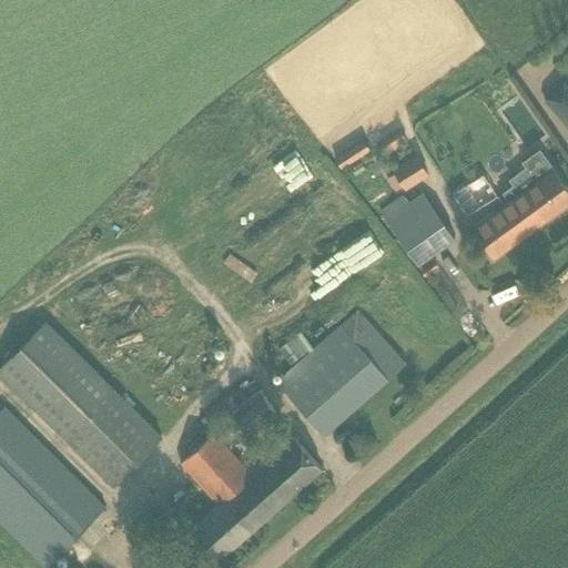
[(544,101),(556,114),(567,103),(567,89),(563,84),(544,101)]
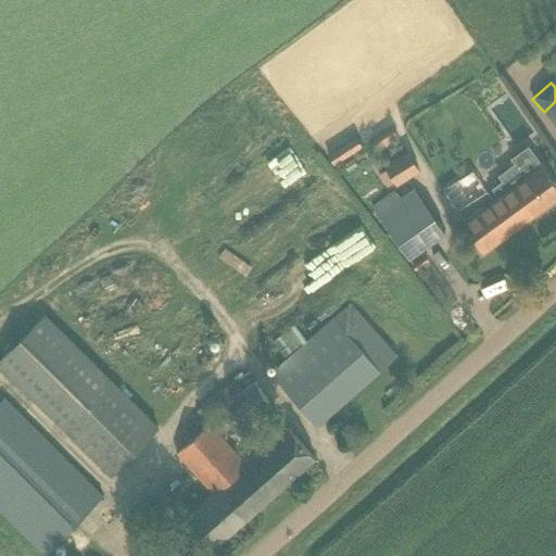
[(391,128),(371,140),(373,141),(378,151),(397,138),(391,128)]
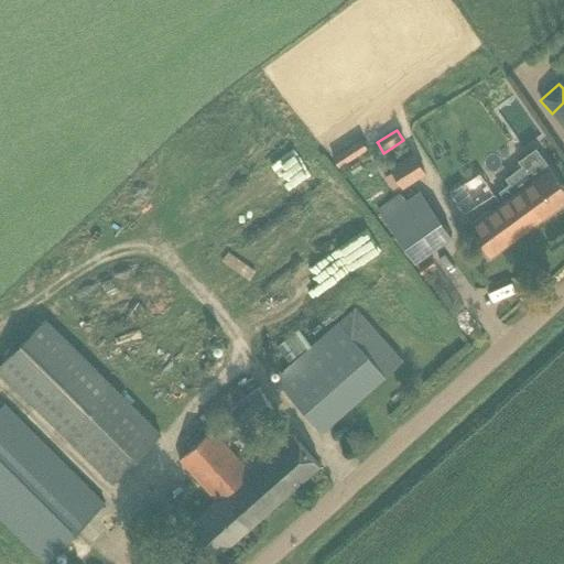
[(361,140),(332,159),(338,167),(367,149),(361,140)]
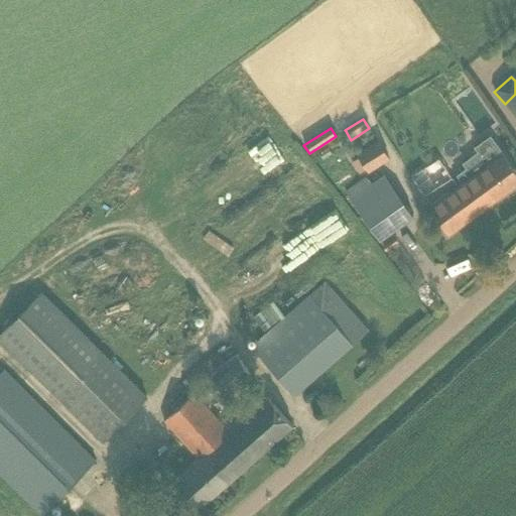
[(462,183),(428,208),(447,234),(515,183),(515,174),(501,154),(489,137),(473,148),(476,153),(462,163),(465,168),(456,175),(462,183)]
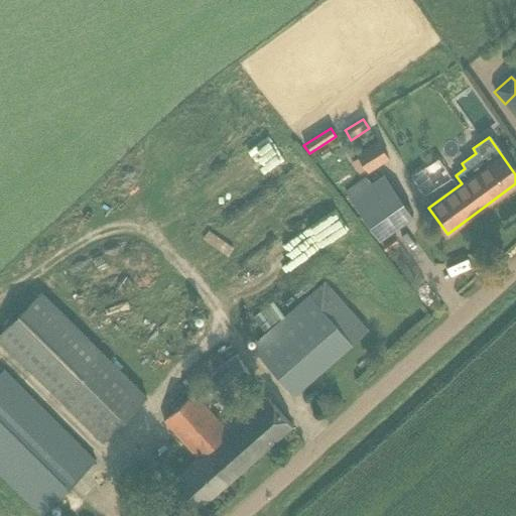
[(355,152),(368,172),(388,159),(376,139),(355,152)]
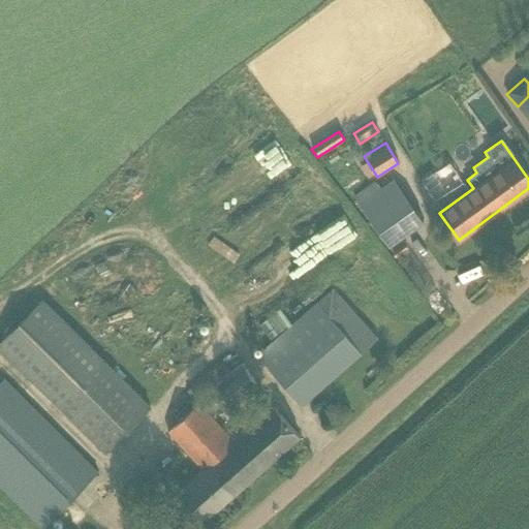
[(419,180),(434,201),(463,183),(448,161),(419,180)]
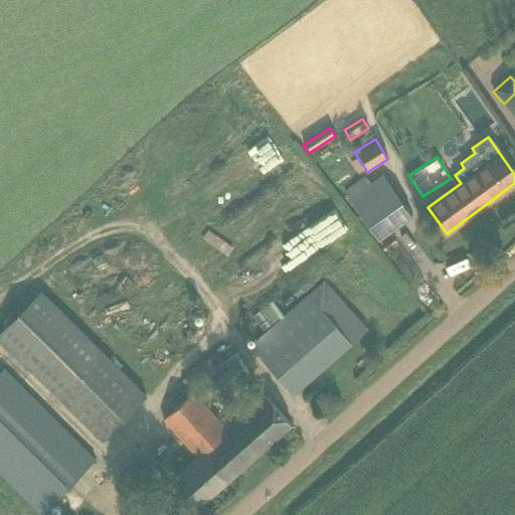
[(344,191),(378,238),(411,215),(382,173),(360,188),(356,182),(344,191)]
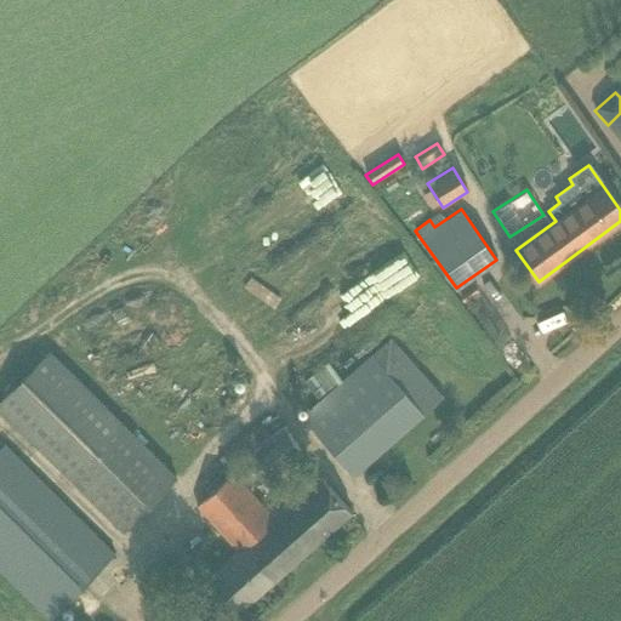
[(131,346),(142,359),(160,346),(151,332),(131,346)]
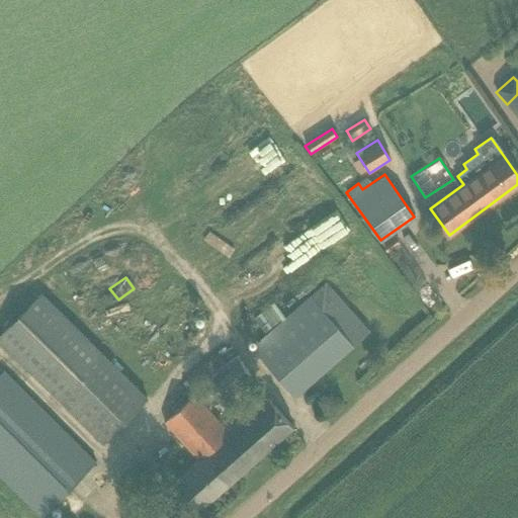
[(0,333),(0,342),(101,443),(148,398),(41,292),(0,333)]
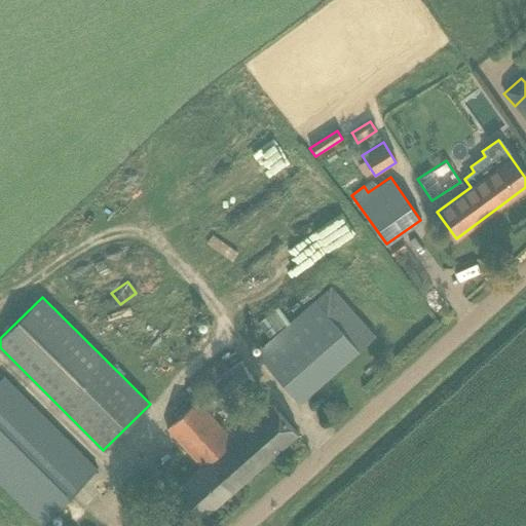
[(314,299),(255,351),(299,402),(359,349),(314,299)]
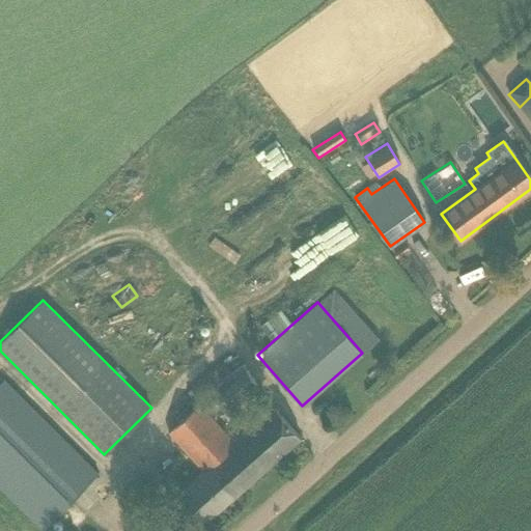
[(259,326),(271,339),(290,323),(279,309),(259,326)]
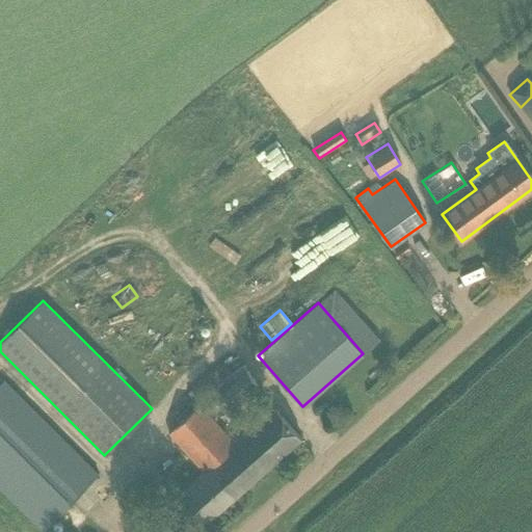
[(191,388),(216,421),(260,389),(236,355),(191,388)]
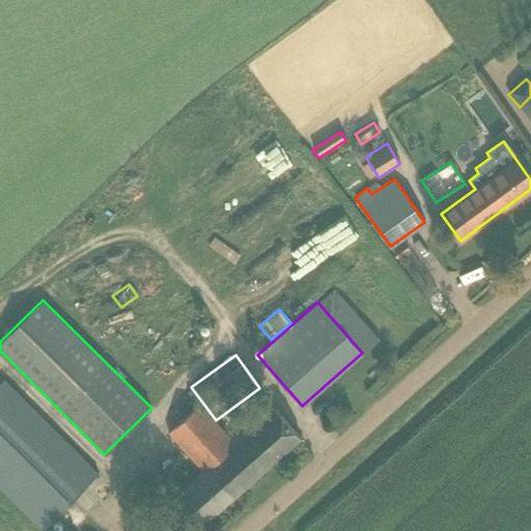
[(0,383),(0,490),(40,530),(98,473),(3,380),(0,383)]
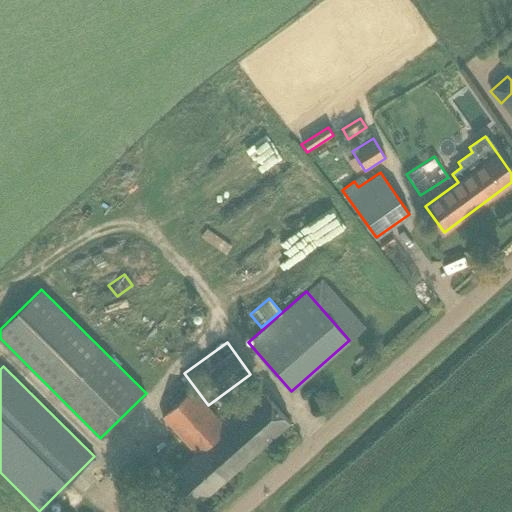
[(170,476),(195,505),(290,422),(265,393),(241,414),(232,404),(218,417),(192,389),(161,417),(196,454),(170,476)]
